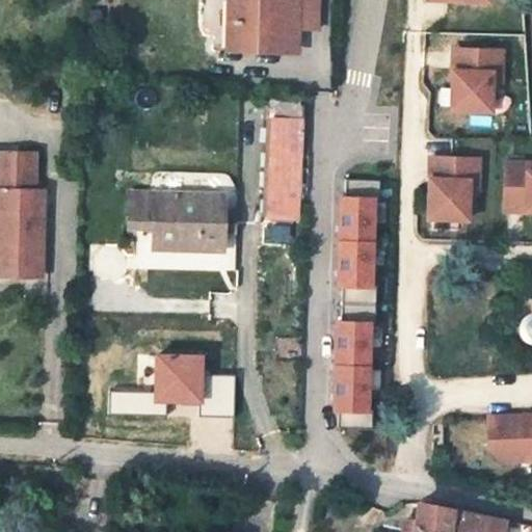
[(225,0),(207,0),(207,47),(227,47),(225,0)]
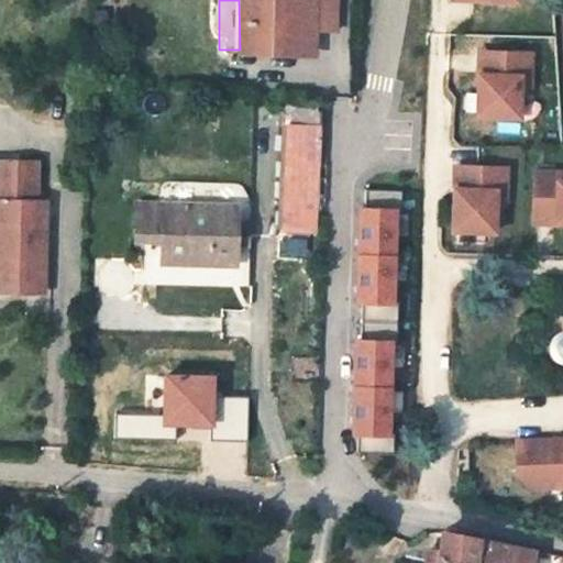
[(243,0),(242,52),(251,52),(252,0),(243,0)]
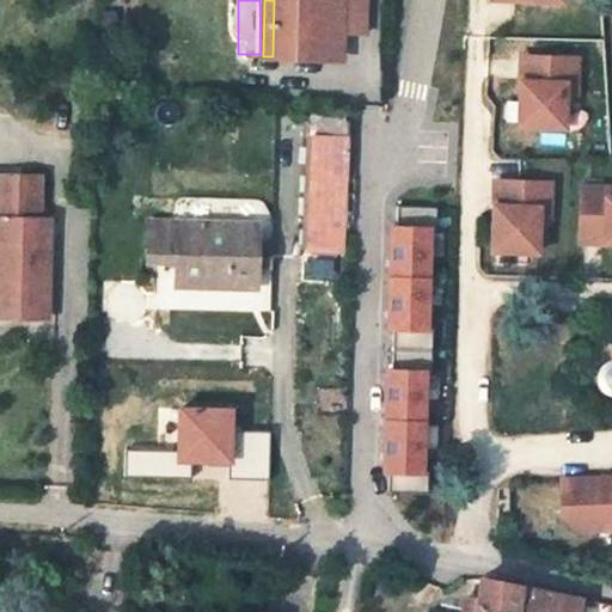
[(301,31),(341,32),(366,34),(366,0),(274,0),(273,56),(300,57),(301,31)]
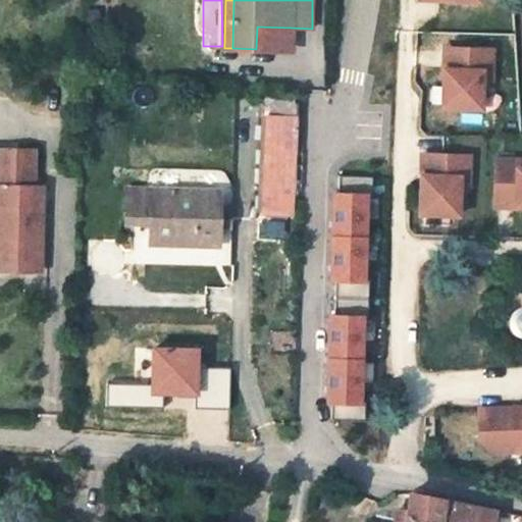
[(291,28),(257,27),(256,49),(291,50),(291,28)]
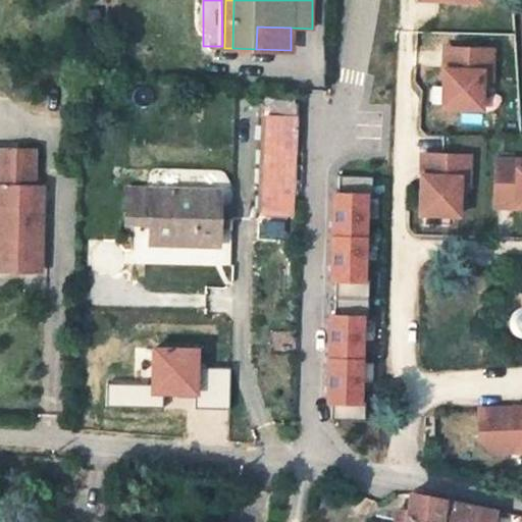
[(497,55),(456,53),(455,73),(447,73),(446,111),(484,113),(484,90),(485,74),(496,75),(497,55)]
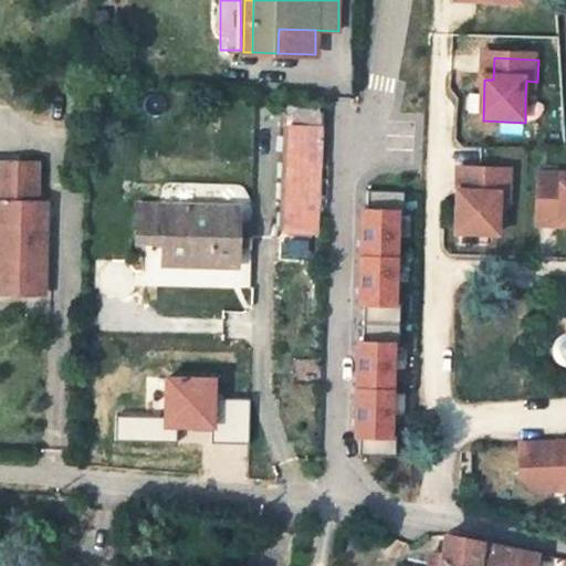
[(493,80),(494,58),(485,58),(484,80),(493,80)]
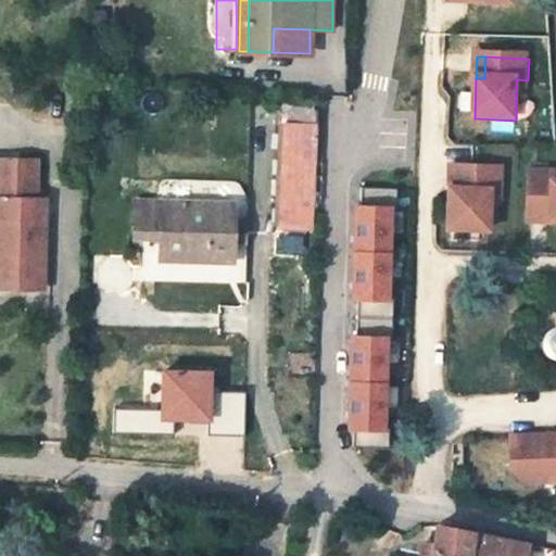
[(528,80),(517,79),(516,96),(528,91),(528,80)]
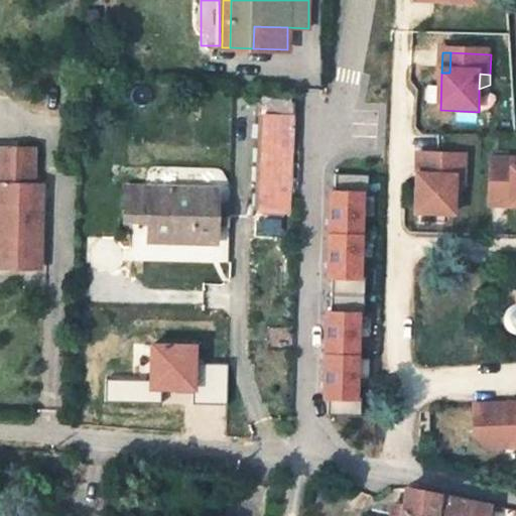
[(264,101),(263,112),(289,113),(289,102),(264,101)]
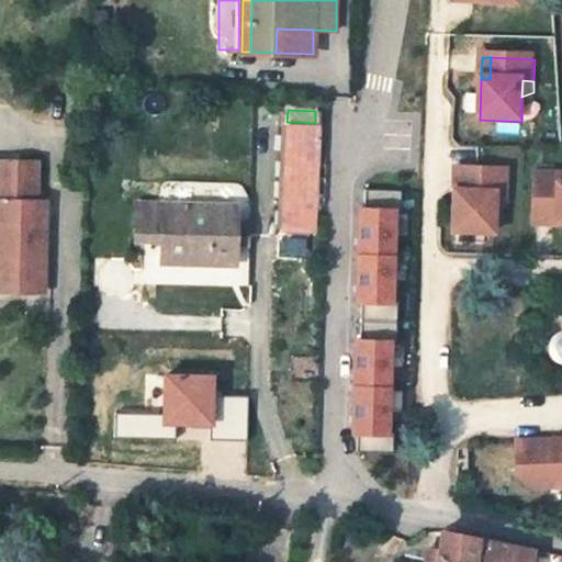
[(311,227),(315,123),(287,122),(284,173),(282,225),(311,227)]
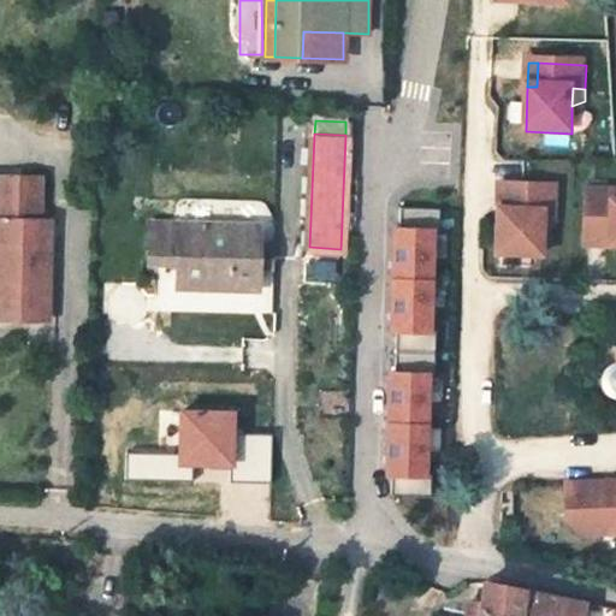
[(0,314),(36,315),(39,285),(47,285),(48,218),(40,218),(40,176),(0,173),(0,314)]
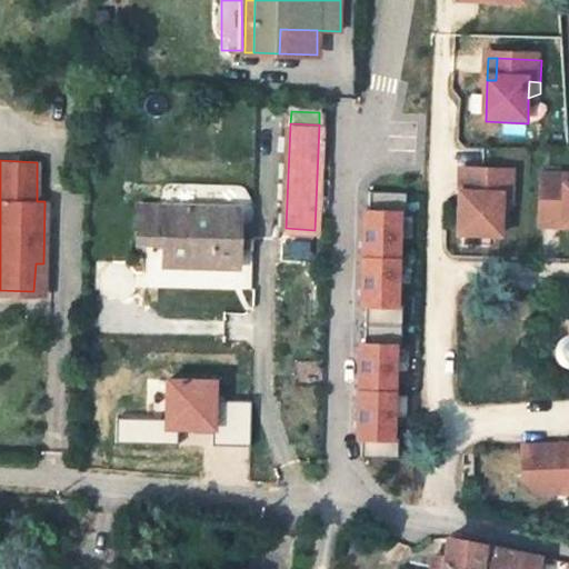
[(508,161),(467,160),(466,182),(458,182),(456,223),(461,223),(461,238),(500,239),(501,213),(501,198),(516,198),(516,176),(508,175),(508,161)]
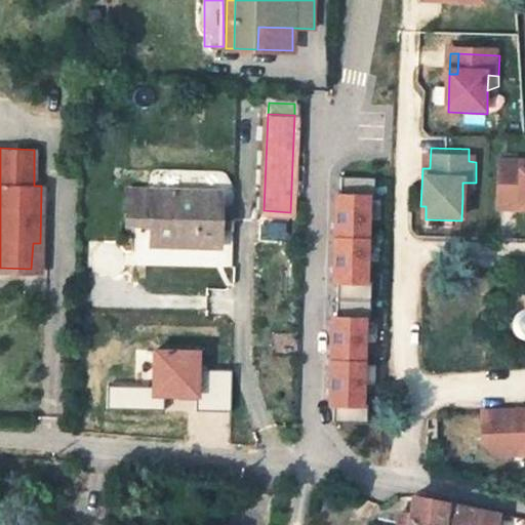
[(422,148),(422,168),(430,168),(431,148),(422,148)]
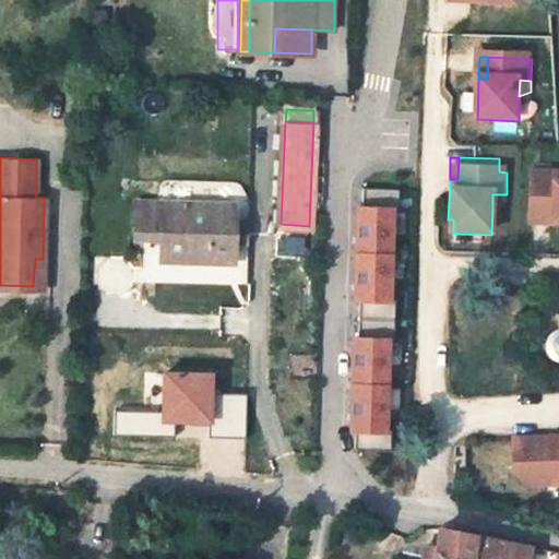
[(557,174),(534,174),(533,217),(555,217),(555,226),(558,225),(558,185),(557,185),(557,174)]
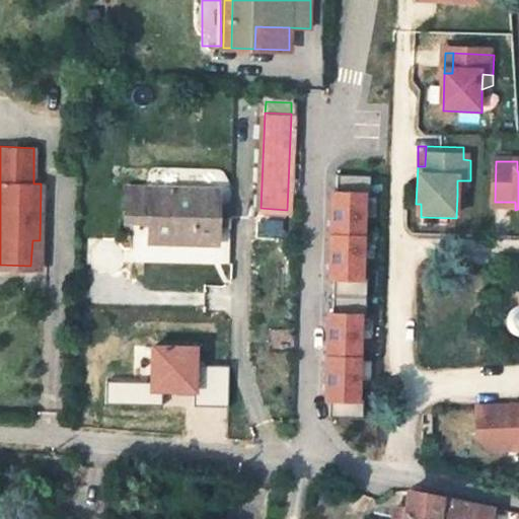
[(334,173),(332,278),(338,278),(338,309),(328,309),(327,416),(367,416),(369,174),(334,173)]
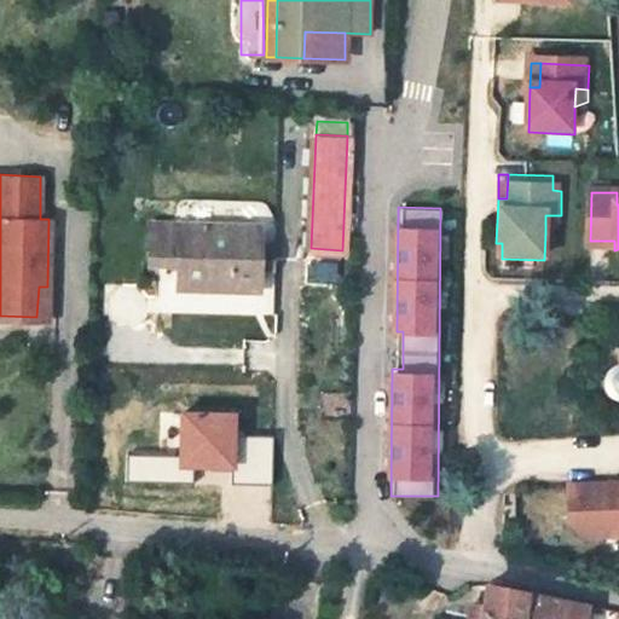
[(561,215),(545,215),(545,232),(560,227),(561,215)]
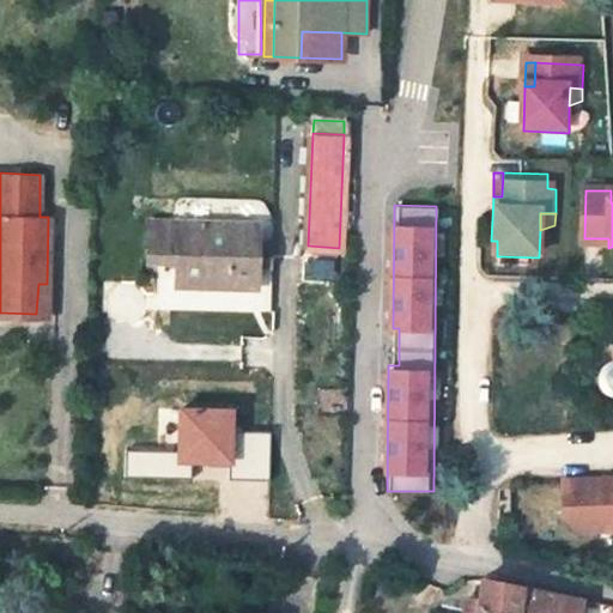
[(254,286),(255,262),(255,246),(255,224),(149,219),(147,260),(177,262),(177,283),(254,286)]
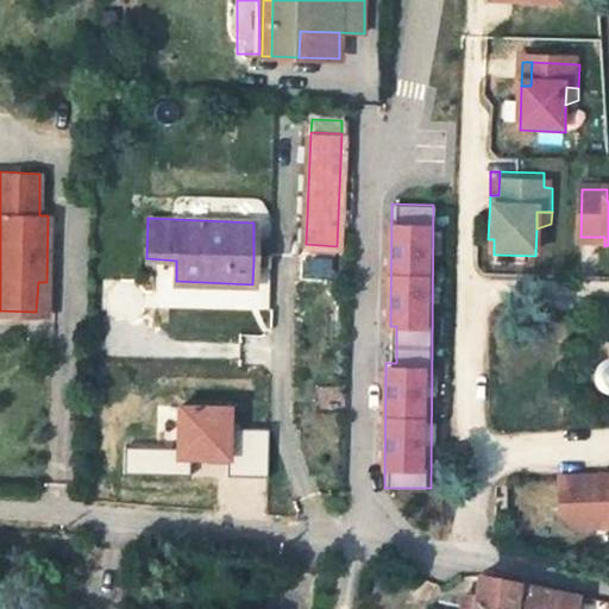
[(604,237),(581,237),(581,245),(604,246),(604,237)]
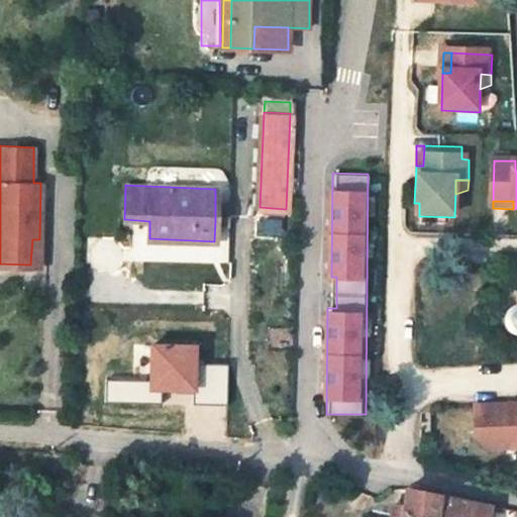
[(516,304),(513,306),(510,308),(508,311),(506,315),(506,319),(507,322),(509,326),(512,328),(516,330),(516,329),(516,304)]
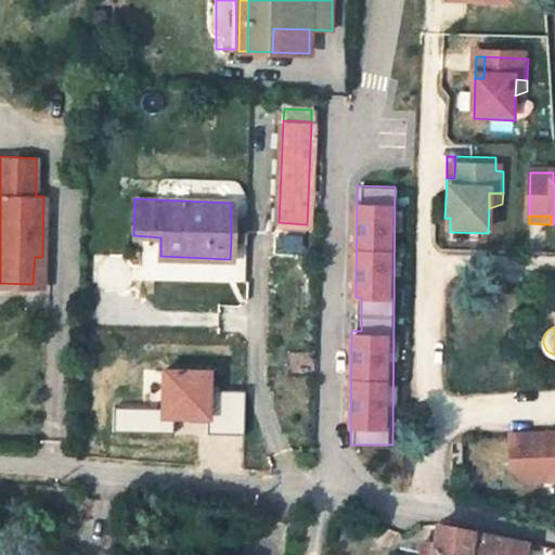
[(554,438),(508,440),(510,472),(521,486),(554,483),(554,438)]
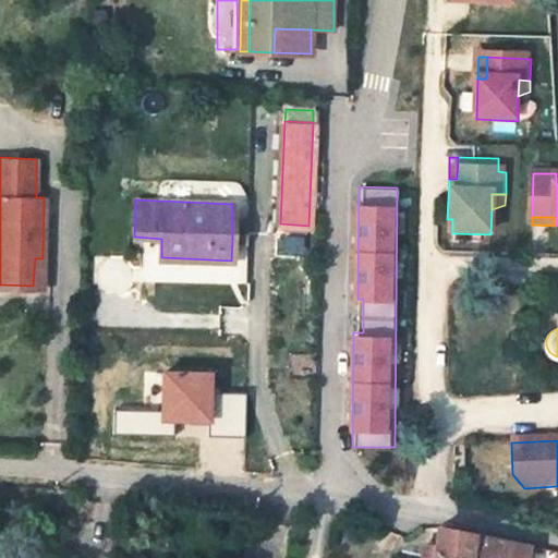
[(438,525),(436,543),(434,557),(553,557),(555,557),(556,553),(556,549),(438,525)]
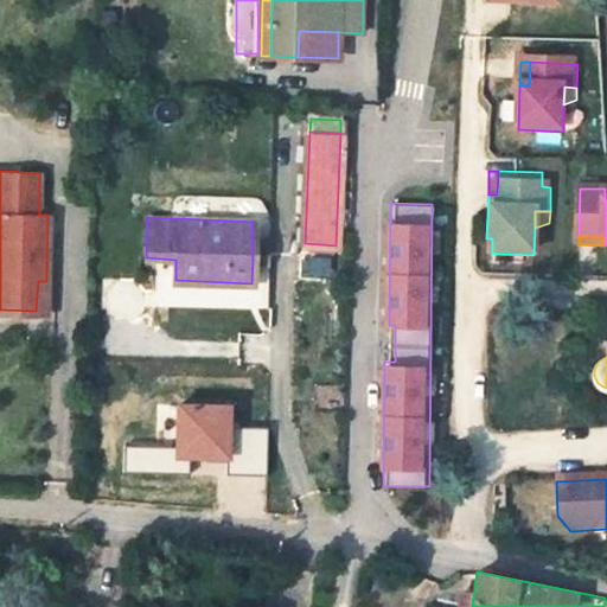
[(458,606),(472,606),(474,590),(460,589),(458,606)]
